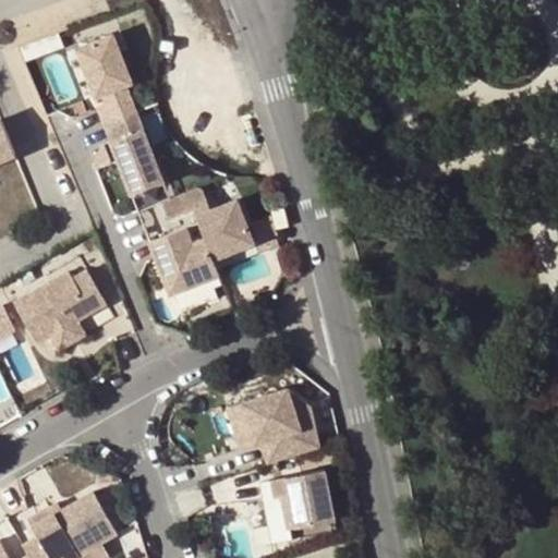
[(106,123),(137,110),(126,84),(133,81),(113,33),(77,47),(97,96),(105,93),(112,89),(116,99),(108,101),(98,106),(106,123)]
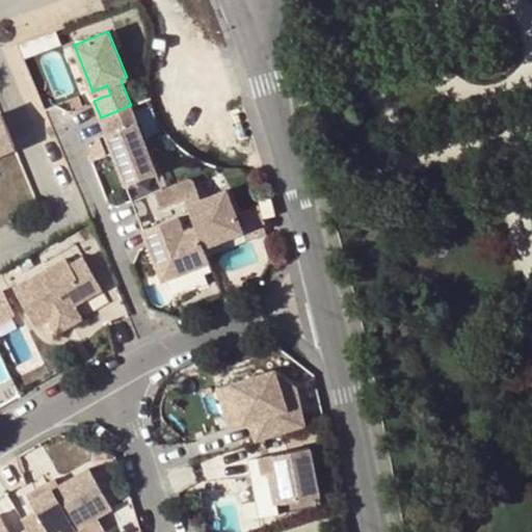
[(107,85),(100,88),(103,97),(110,95),(107,85)]
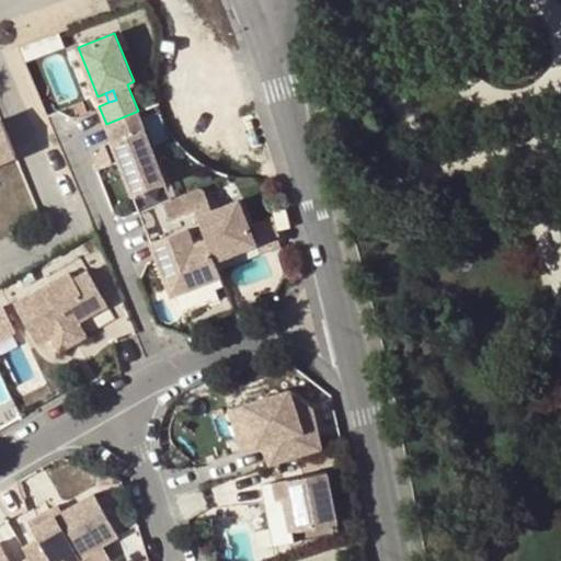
[(106,124),(134,194),(167,181),(138,111),(106,124)]
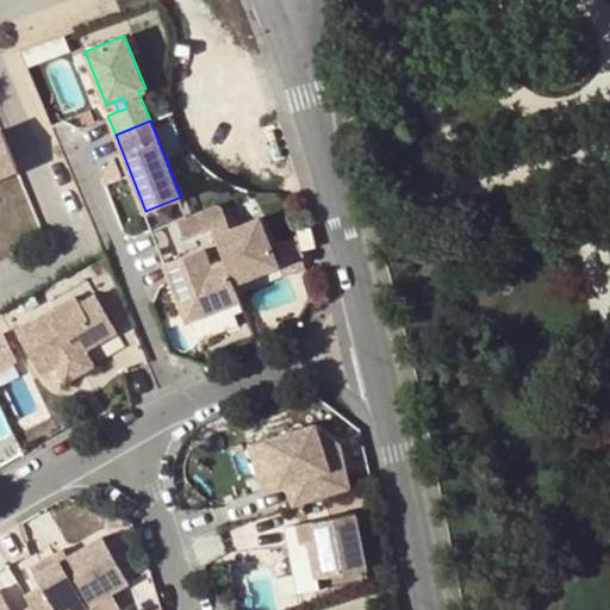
[(0,129),(0,173),(17,167),(0,129)]
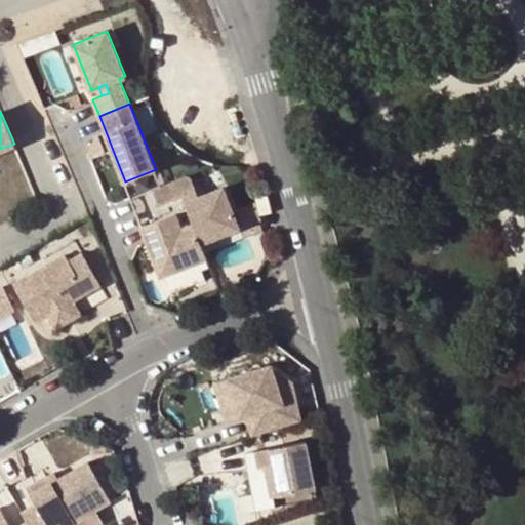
[(185,195),(198,190),(193,177),(188,174),(148,191),(154,207),(185,195)]
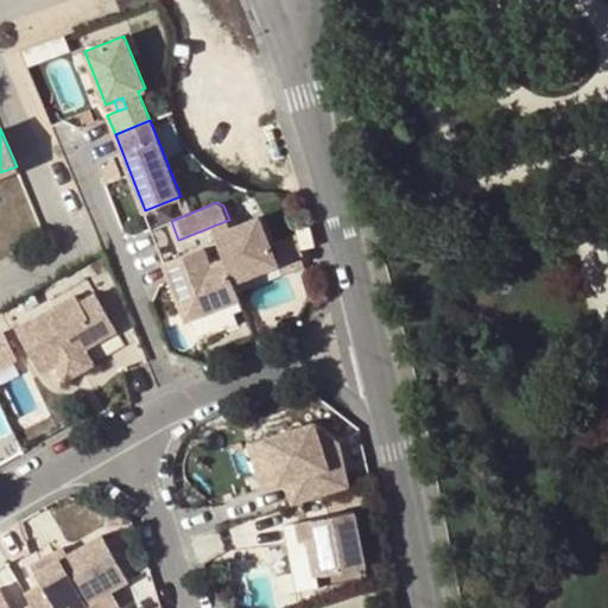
[(226,258),(235,280),(279,263),(260,215),(232,227),(216,233),(226,258)]
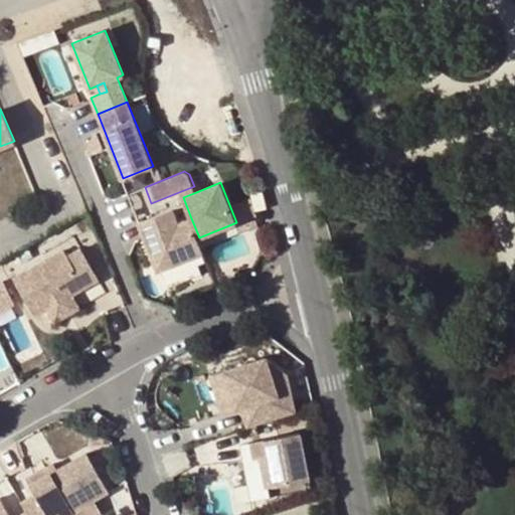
[(196,192),(194,186),(181,191),(183,197),(196,192)]
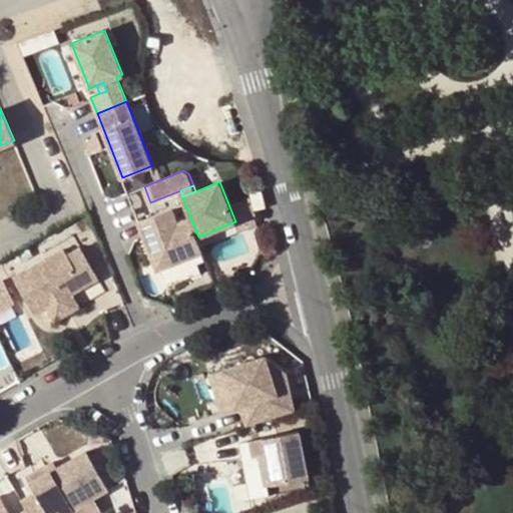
[(251,191),(257,208),(267,206),(263,188),(251,191)]
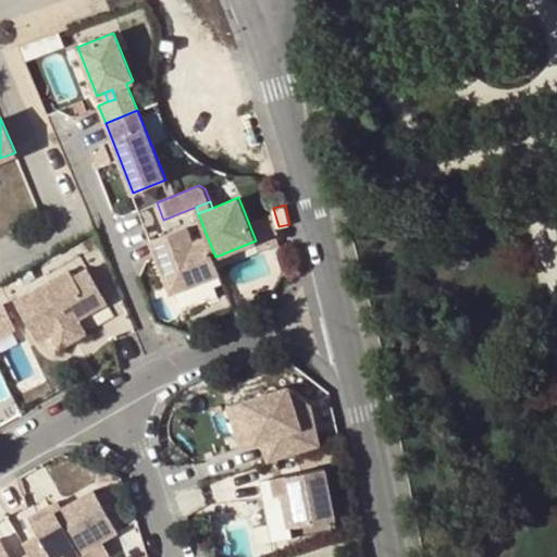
[(195,242),(188,225),(152,239),(173,292),(221,272),(207,236),(195,242)]
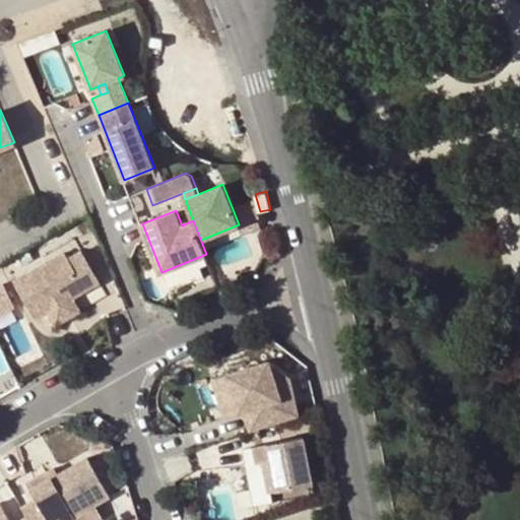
[(64,251),(12,279),(34,317),(45,311),(66,299),(98,280),(80,250),(68,257),(64,251)]
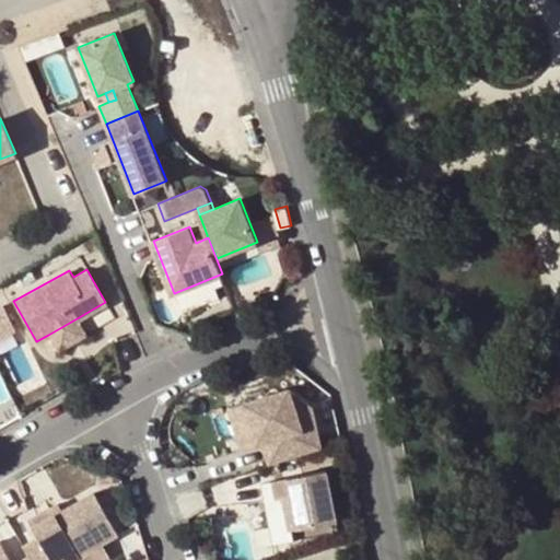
[(0,338),(16,330),(6,307),(0,310),(0,338)]
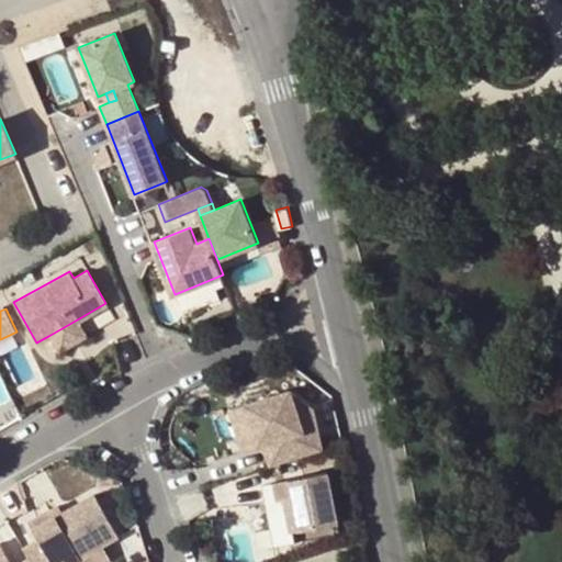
[(71,323),(48,336),(55,348),(79,335),(71,323)]
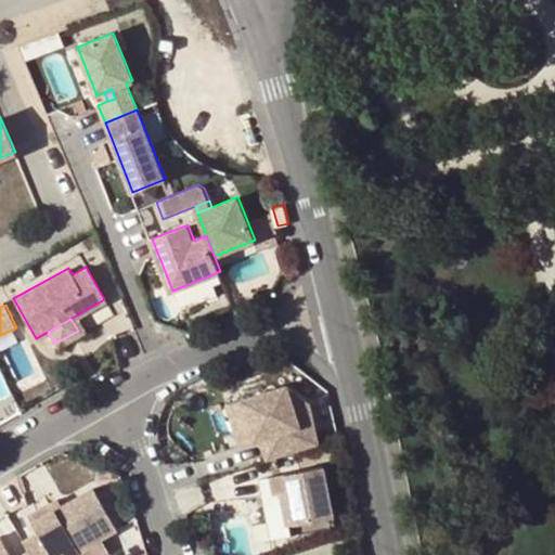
[(274,460),(322,444),(311,403),(288,385),(244,399),(257,440),(262,439),(268,437),(274,460)]
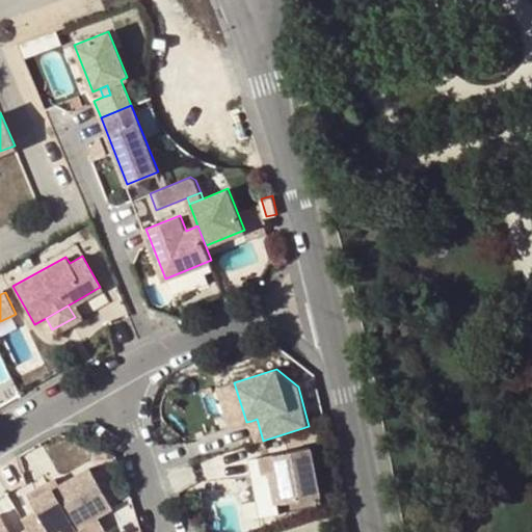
[(246,422),(234,382),(218,387),(231,427),(246,422)]
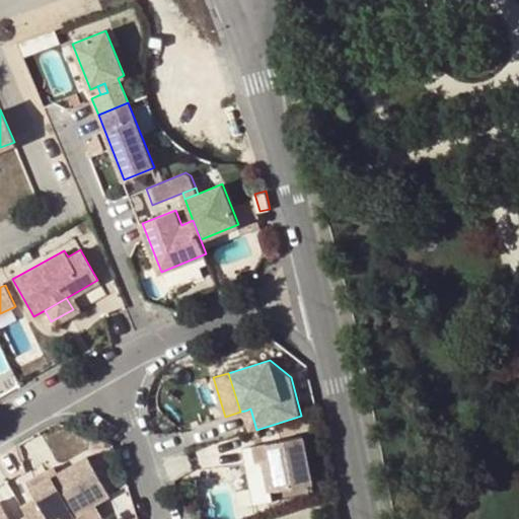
[(250,409),(245,411),(251,431),(256,430),(250,409)]
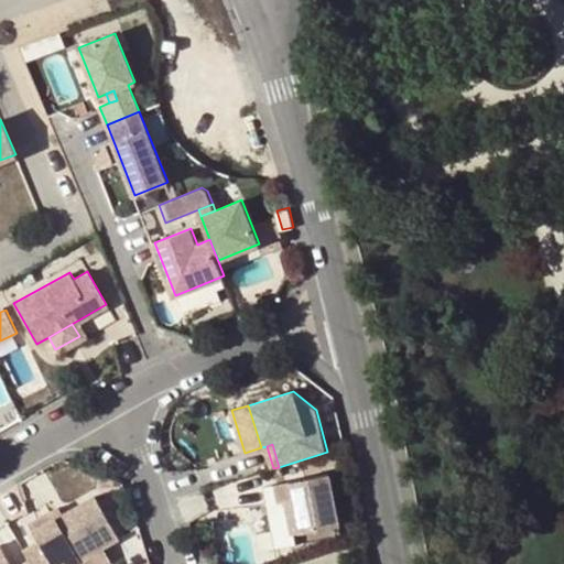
[(303,534),(343,527),(332,475),(278,486),(282,505),(289,503),(296,501),(303,534)]
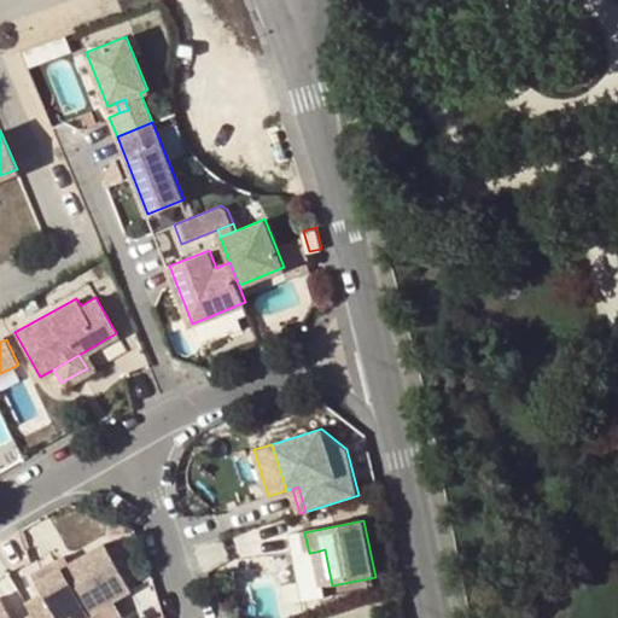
[(34,617),(33,617),(87,617),(132,593),(104,546),(73,565),(38,586),(44,596),(27,606),(34,617)]
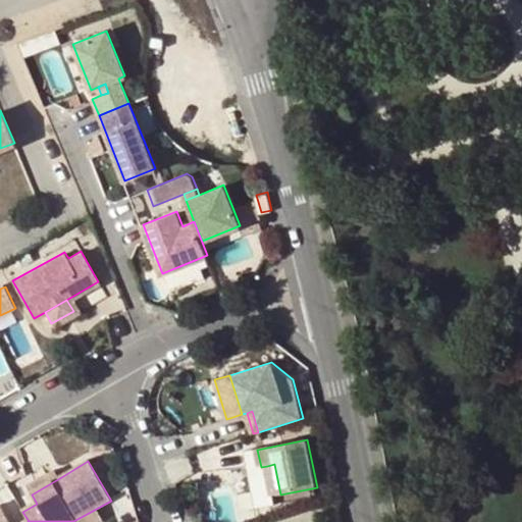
[(274,464),(267,466),(273,496),(280,494),(274,464)]
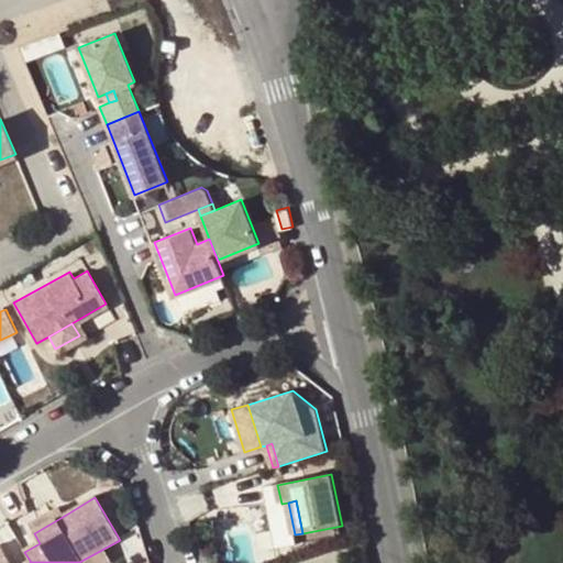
[(30,526),(34,533),(66,515),(62,507),(30,526)]
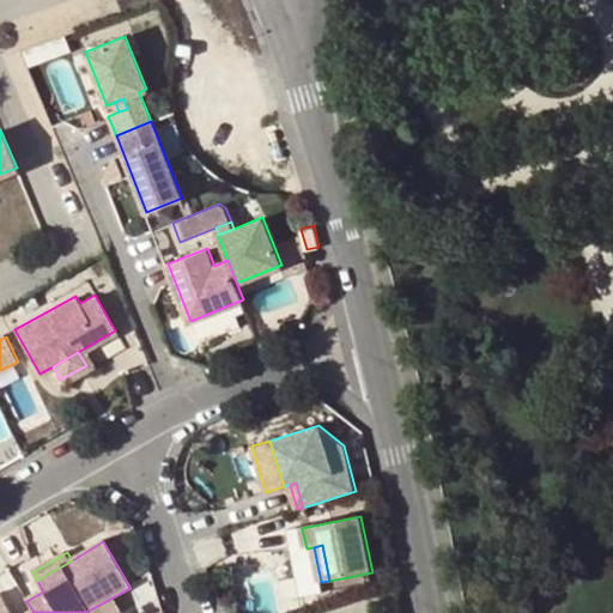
[(32,612),(34,612),(32,612),(11,612),(1,595),(0,595),(0,612),(32,612)]
